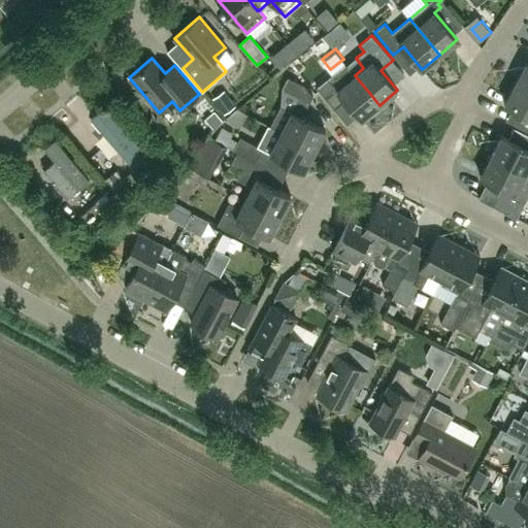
[(516,83),(527,89),(527,62),(516,83)]
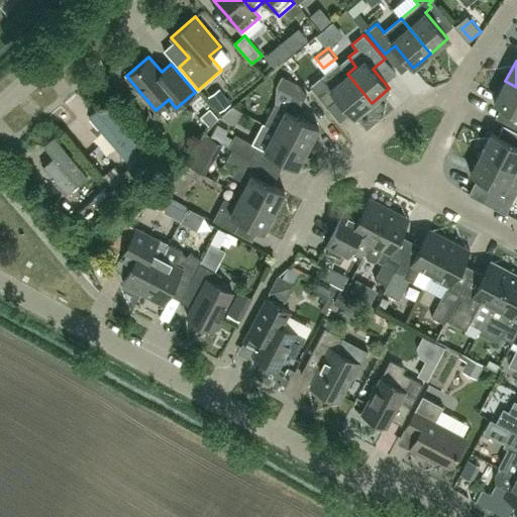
[(338,63),(329,71),(310,86),(327,106),(337,97),(354,117),(372,103),(347,74),(338,63)]
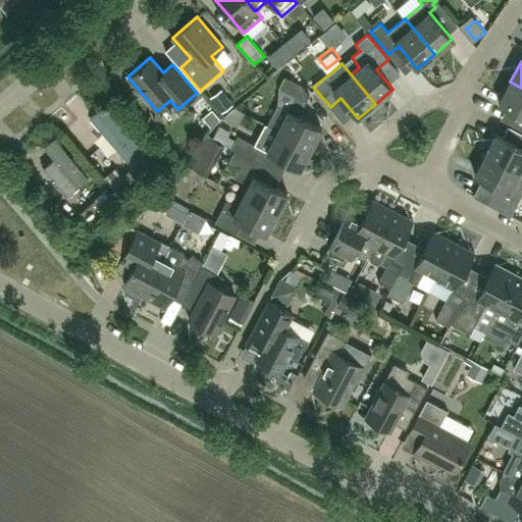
[(296,97),(288,111),(278,106),(267,125),(311,149),(322,128),(299,116),(310,95),(302,86),(285,76),(279,88),(296,97)]
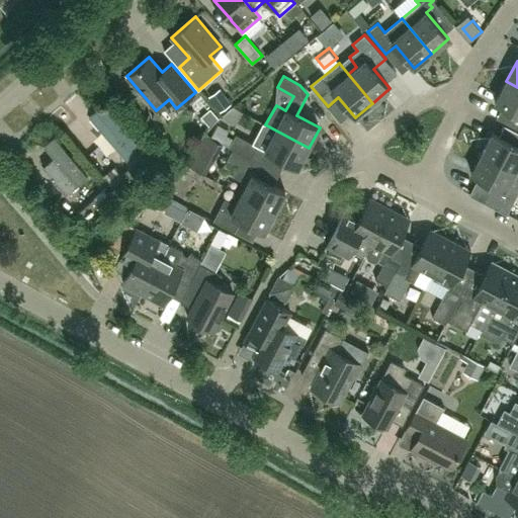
[(517,87),(506,81),(495,102),(517,113),(517,87)]
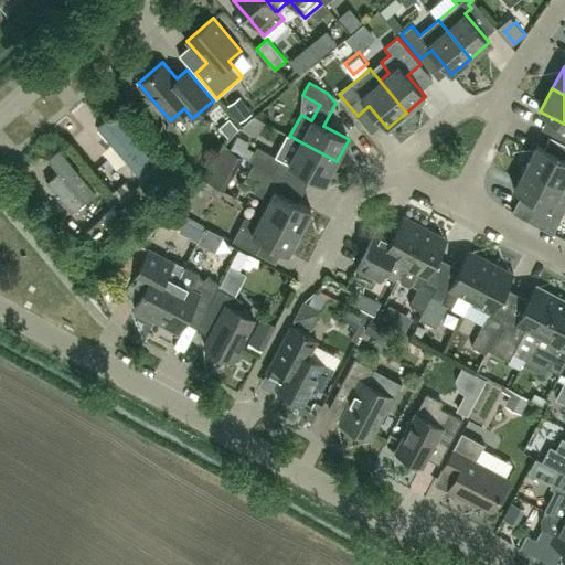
[(112,125),(103,134),(129,164),(139,157),(112,125)]
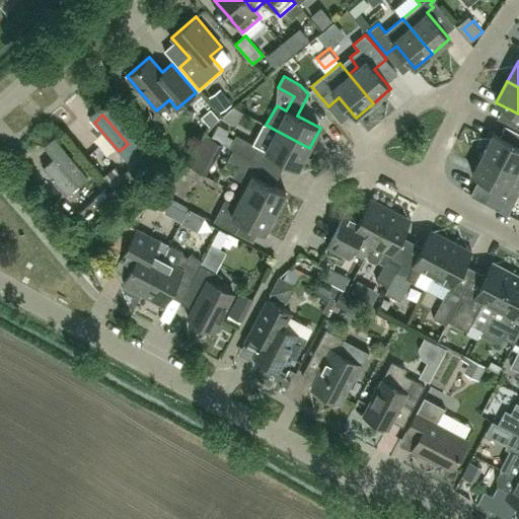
[(234,149),(251,158),(258,146),(299,168),(309,148),(266,125),(254,144),(236,135),(230,147),(234,149)]
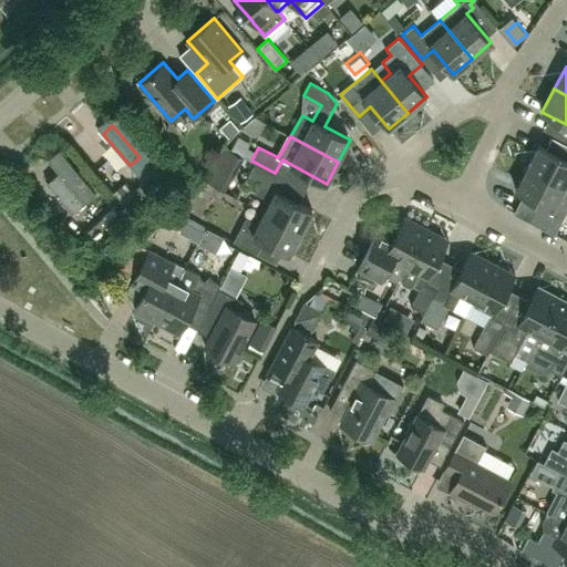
[(527,167),(565,186),(566,181),(566,152),(564,158),(539,145),(527,167)]
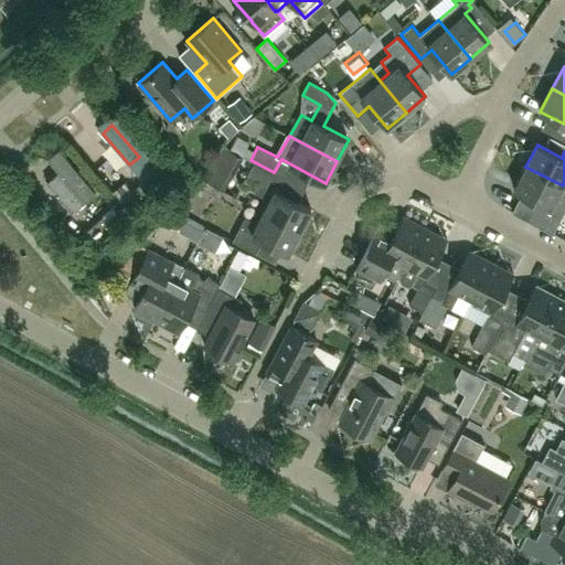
[(75,213),(94,196),(55,151),(42,162),(53,174),(46,180),(75,213)]
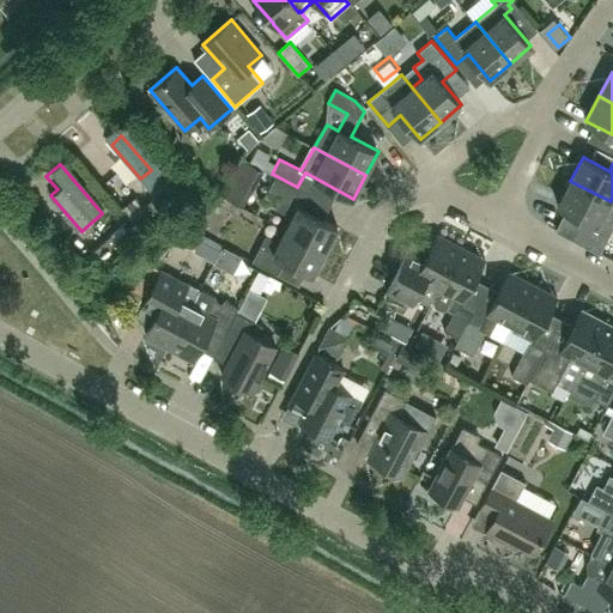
[(295,204),(302,189),(297,187),(277,176),(268,190),(281,198),(275,208),(292,217),(286,230),(326,250),(338,228),(295,204)]
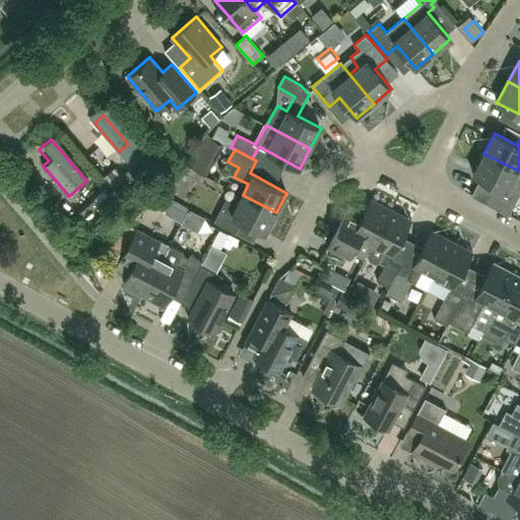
[(519,192),(519,171),(518,171),(483,153),(473,174),(494,185),(489,195),(512,208),(519,192)]
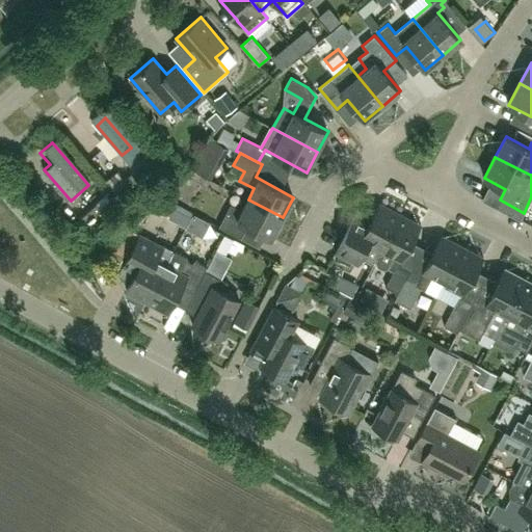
[(132,188),(150,174),(141,164),(125,179),(132,188)]
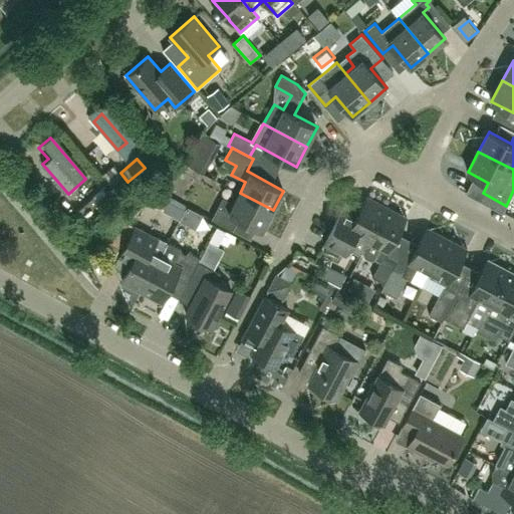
[(273,210),(240,193),(234,203),(224,198),(212,219),(234,230),(240,218),(263,230),(273,210)]
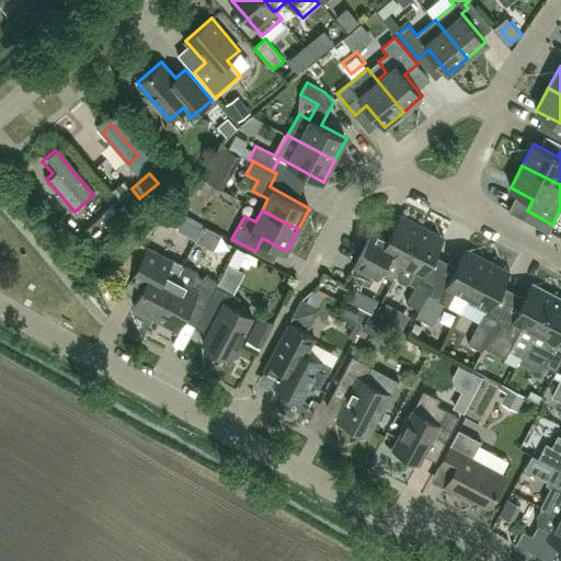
[(382,268),(385,274),(391,277),(396,276),(402,264),(422,226),(400,214),(389,237),(371,227),(352,265),(358,268),(355,275),(368,283),(371,275),(378,278),(382,268)]
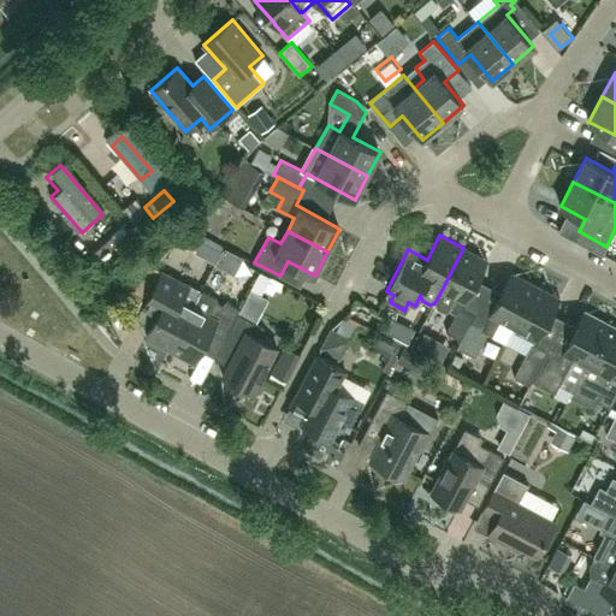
[(112,237),(94,253),(102,264),(122,248),(112,237)]
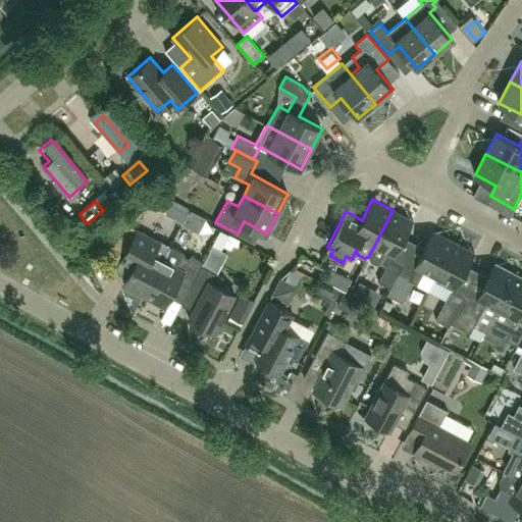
[(413,220),(393,210),(374,246),(368,257),(369,257),(370,261),(376,265),(380,263),(386,266),(378,281),(392,289),(403,266),(393,261),(413,220)]
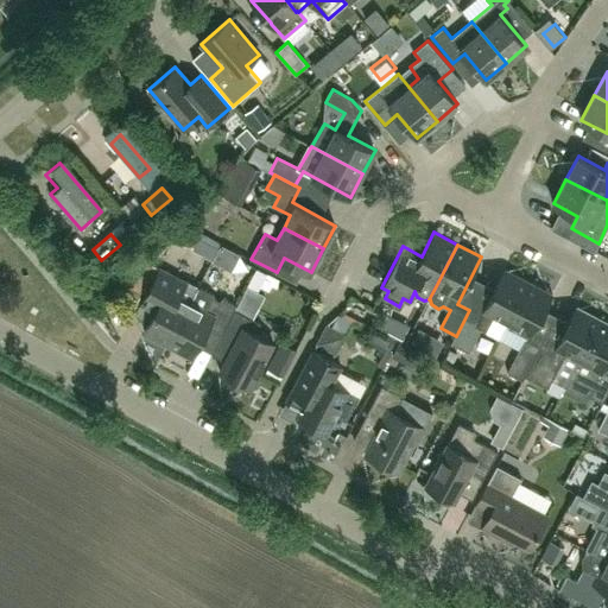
[(236,303),(251,309),(268,268),(254,263),(236,303)]
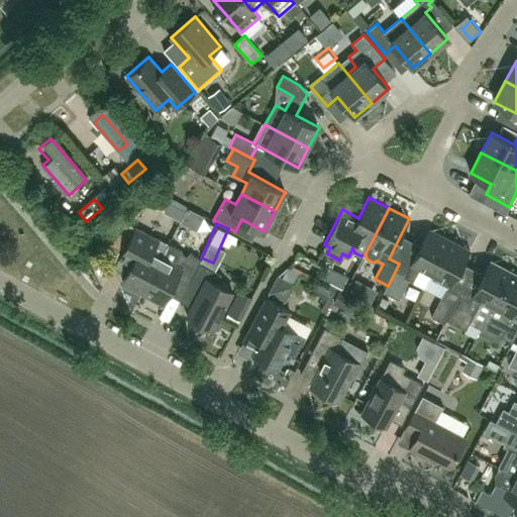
[(143,293),(162,257),(169,243),(137,227),(122,256),(127,260),(131,268),(123,282),(143,293)]
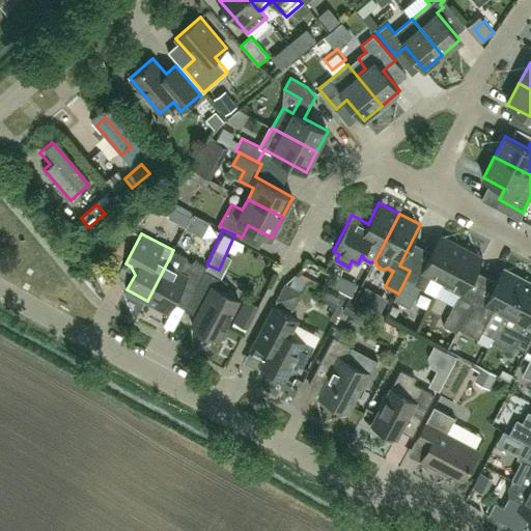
[(443,283),(463,246),(442,235),(423,271),(413,266),(410,271),(398,294),(394,300),(410,308),(421,287),(425,289),(431,277),(443,283)]
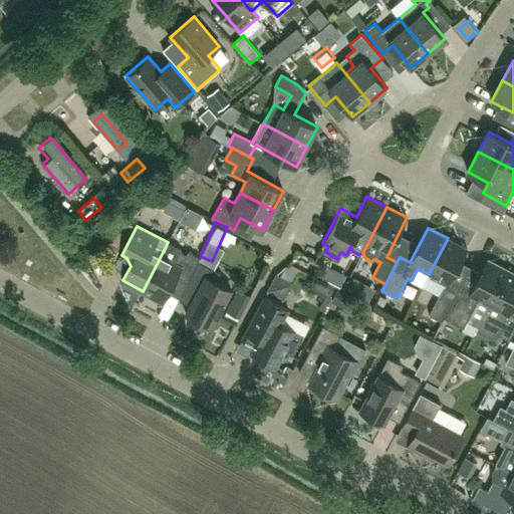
[(468,249),(448,238),(429,274),(449,284),(468,249)]
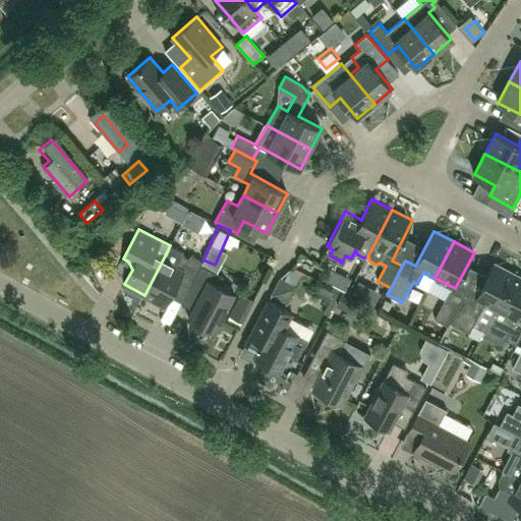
[(201,265),(204,262),(191,255),(189,258),(184,255),(184,253),(170,245),(163,259),(145,295),(165,305),(178,280),(190,286),(201,265)]
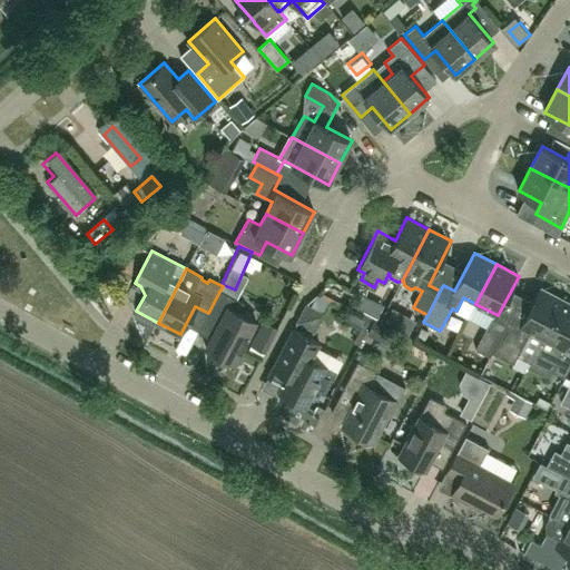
[(508,325),(493,353),(514,364),(518,356),(529,362),(533,355),(534,355),(563,300),(541,287),(519,331),(508,325)]
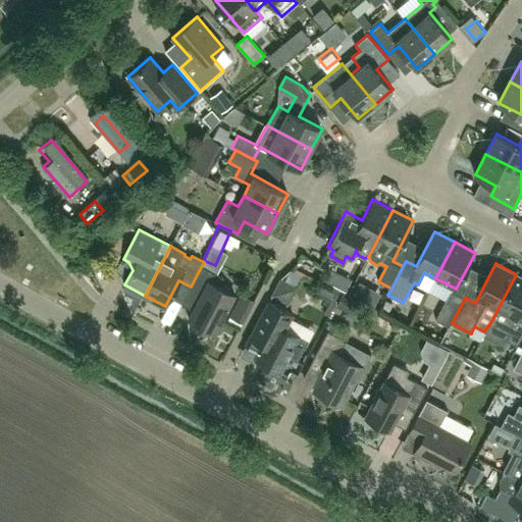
[(202,265),(191,286),(203,293),(190,319),(215,332),(236,295),(220,286),(224,277),(202,265)]
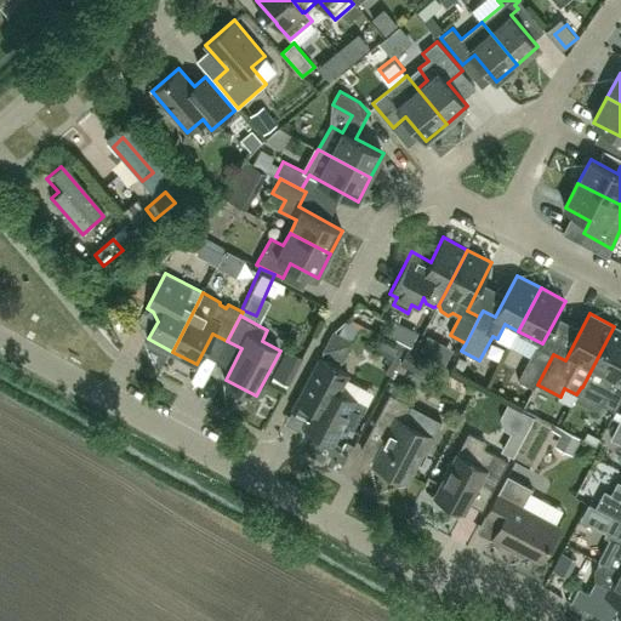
[(620,370),(620,329),(614,326),(582,387),(607,399),(603,404),(616,411),(620,400),(620,380),(617,379),(620,370)]
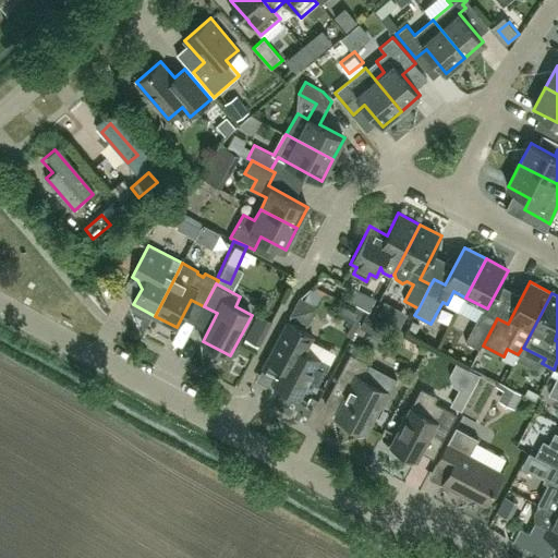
[(318,306),(301,299),(292,315),(310,324),(318,306)]
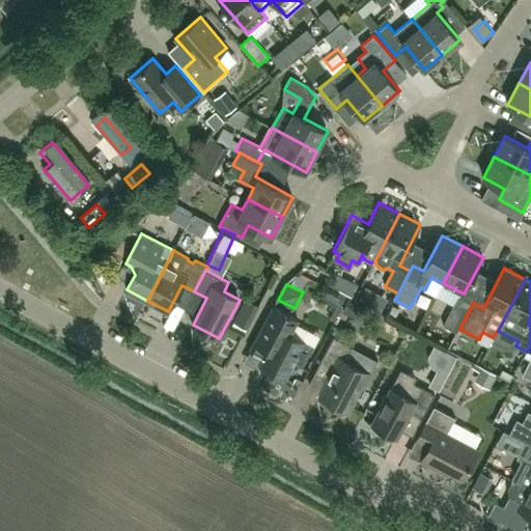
[(229,327),(243,334),(259,303),(246,296),(229,327)]
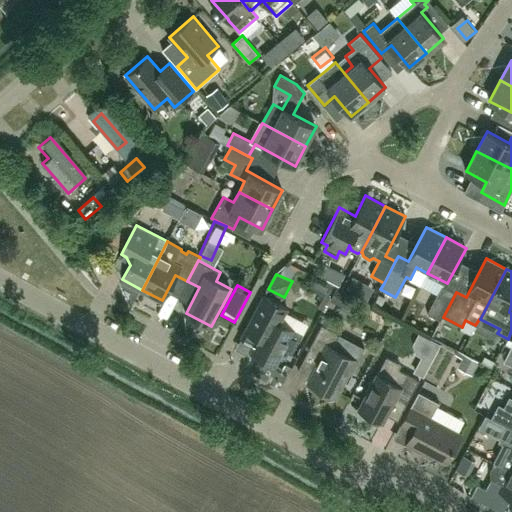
[(441,320),(443,317),(456,292),(443,285),(428,313),(441,320)]
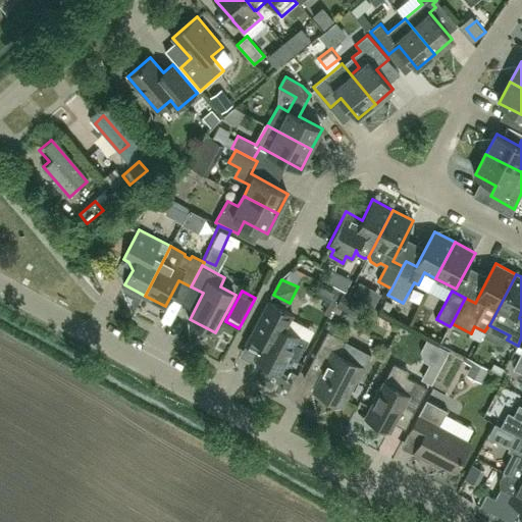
[(342,293),(335,306),(354,315),(360,303),(342,293)]
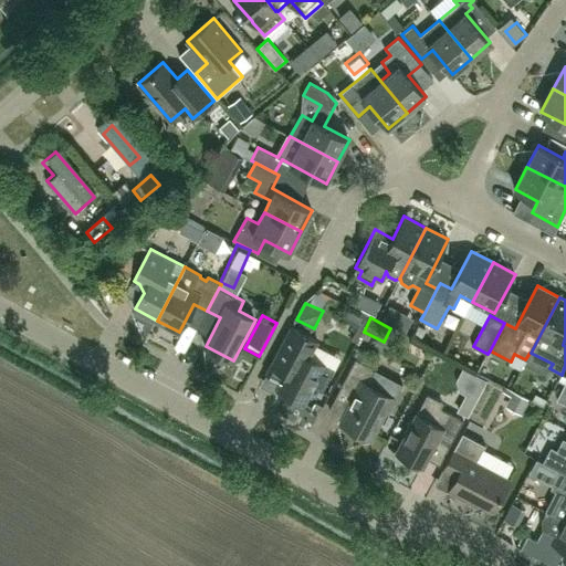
[(334,369),(310,356),(318,341),(292,327),(272,364),(287,371),(278,389),(304,404),(313,386),(322,391),(334,369)]
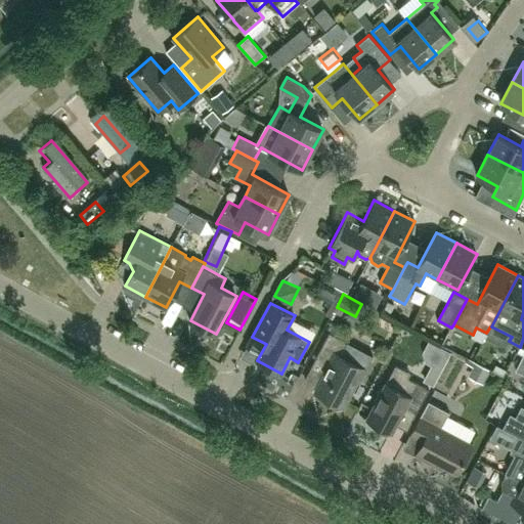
[(359,382),(366,368),(341,354),(348,342),(331,333),(316,358),(330,365),(315,391),(344,406),(357,381),(359,382)]
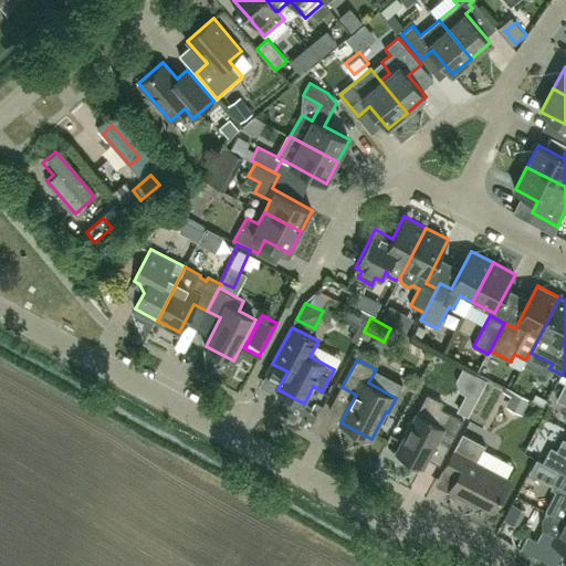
[(443,402),(428,394),(397,452),(423,467),(438,439),(450,446),(464,420),(441,408),(443,402)]
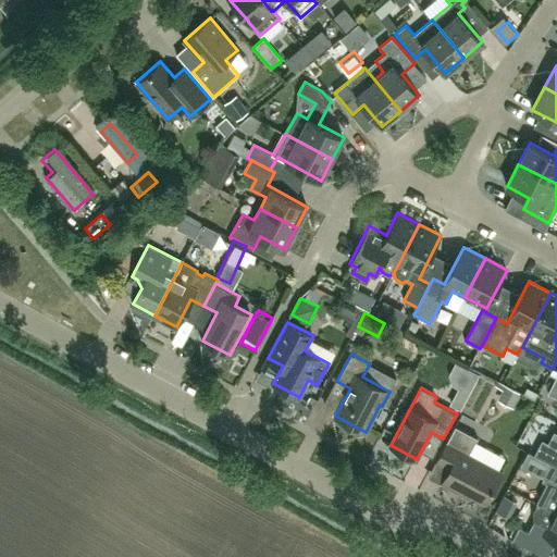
[(503,472),(498,470),(505,457),(487,448),(481,461),(469,455),(479,437),(456,425),(437,461),(450,468),(443,483),(457,491),(459,486),(487,502),(503,472)]
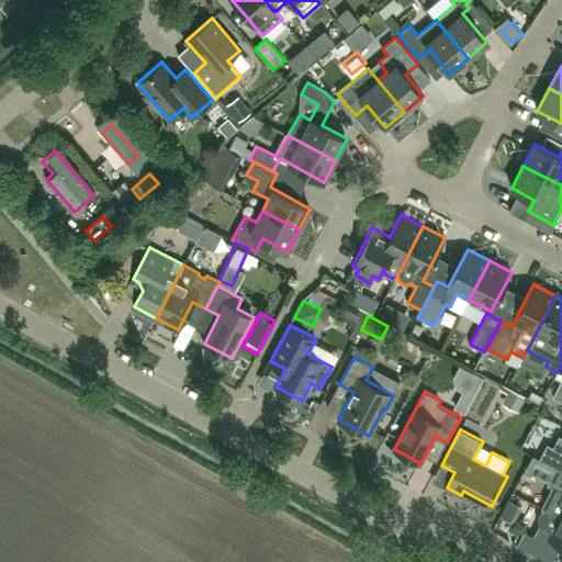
[(561,438),(560,438),(547,462),(561,470),(561,438)]
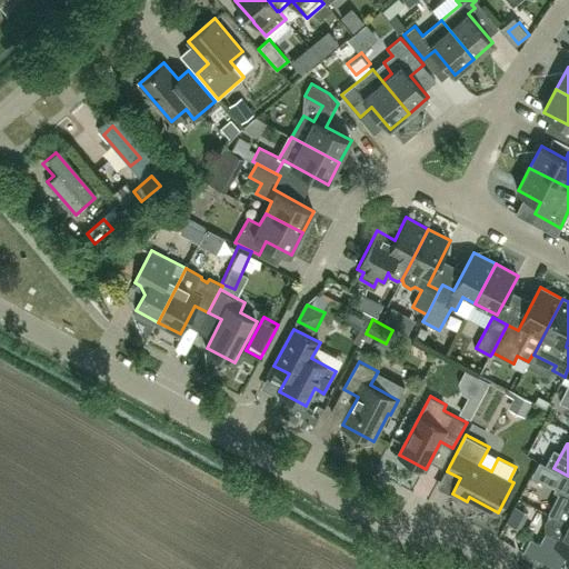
[(538,472),(528,490),(542,499),(553,481),(538,472)]
